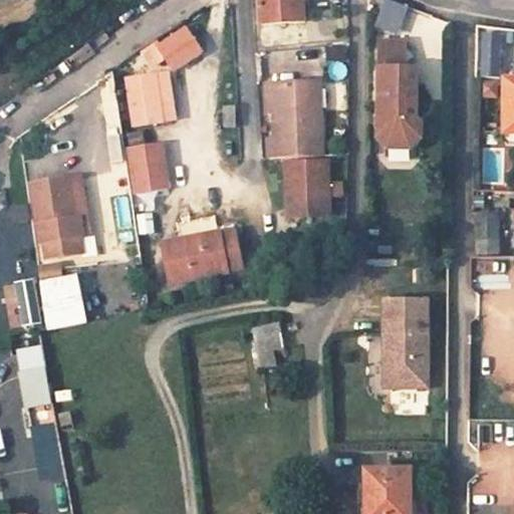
[(259,0),(261,26),(291,24),(288,0),(259,0)]
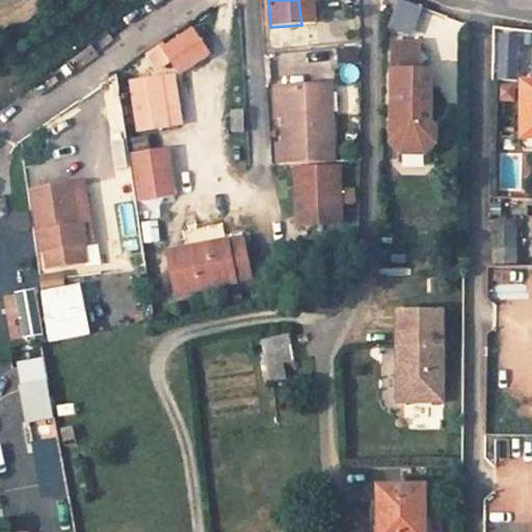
[(409,34),(417,7),(394,1),(387,28),(409,34)]
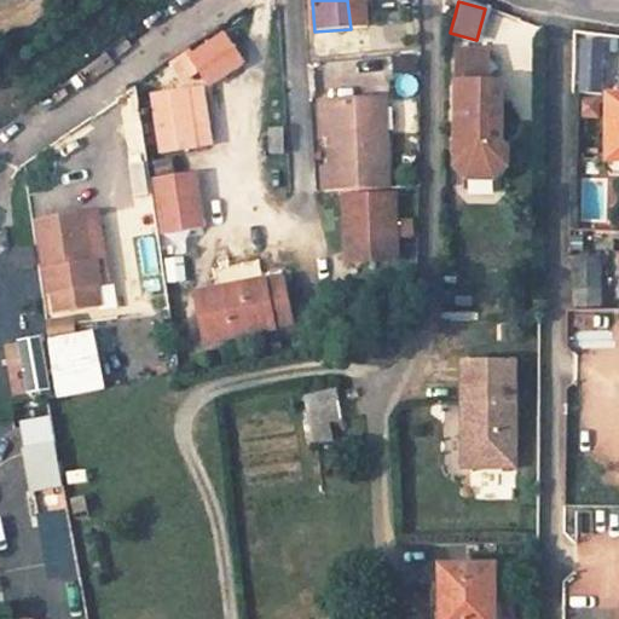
[(166,62),(178,84),(197,73),(204,86),(242,65),(223,30),(166,62)]
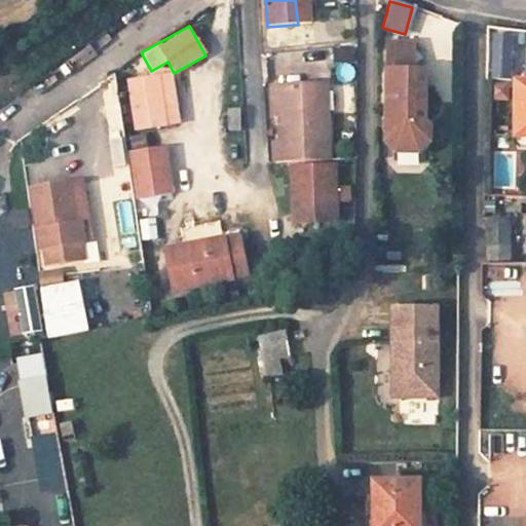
[(486,79),(512,79),(512,35),(487,35),(486,79)]
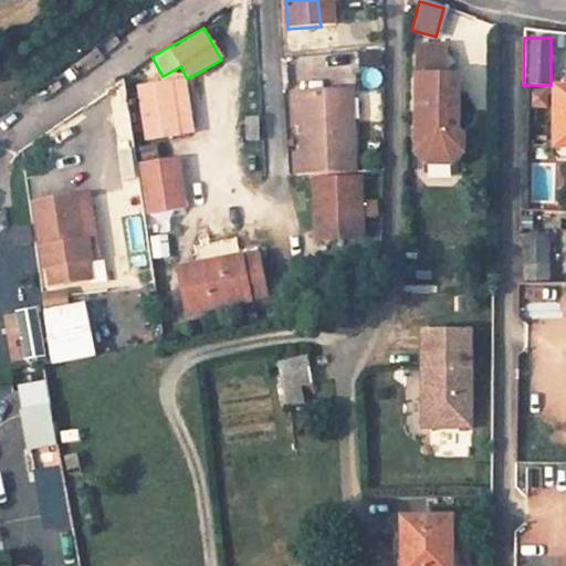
[(448,72),(448,43),(419,43),(419,72),(448,72)]
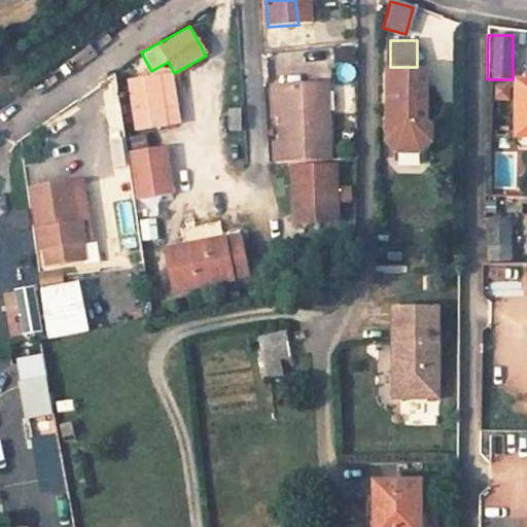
[(428,119),(429,68),(417,67),(390,67),(389,139),(399,149),(423,149),(433,140),(434,126),(428,119)]
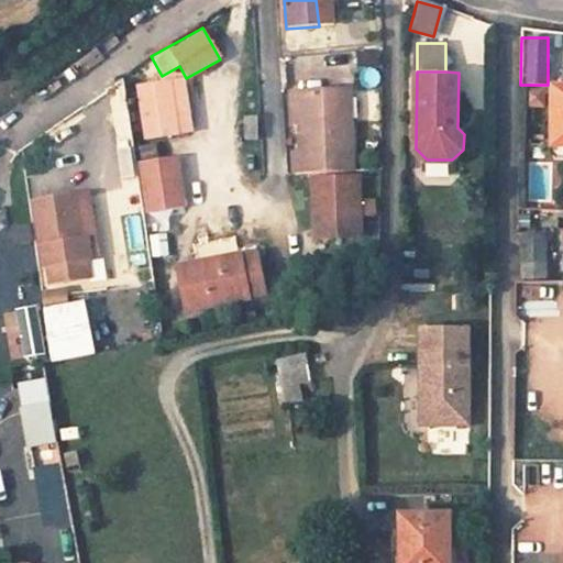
[(172,83),(179,133),(194,131),(186,80),(172,83)]
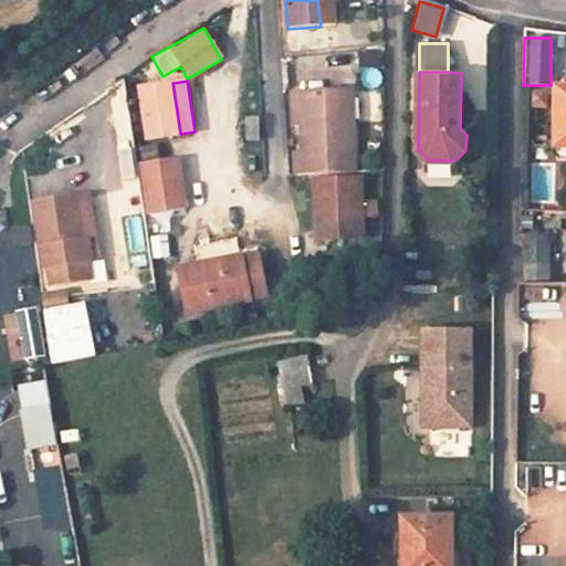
[(173,83),(139,87),(148,139),(180,134),(173,83)]
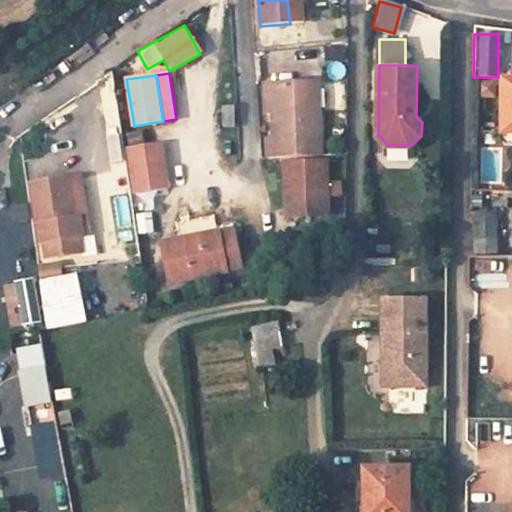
[(323,154),(318,82),(272,84),(275,138),(269,138),(269,156),(323,154)]
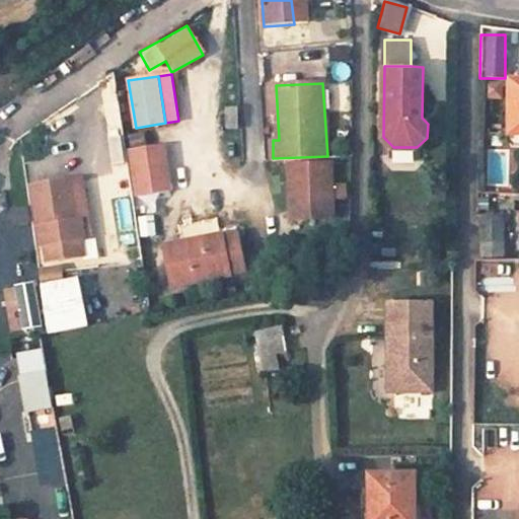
[(236,127),(235,107),(225,108),(226,127),(236,127)]
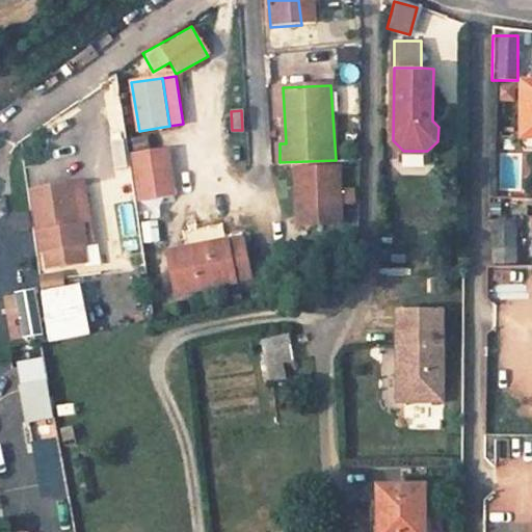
[(149,137),(135,139),(137,153),(151,150),(149,137)]
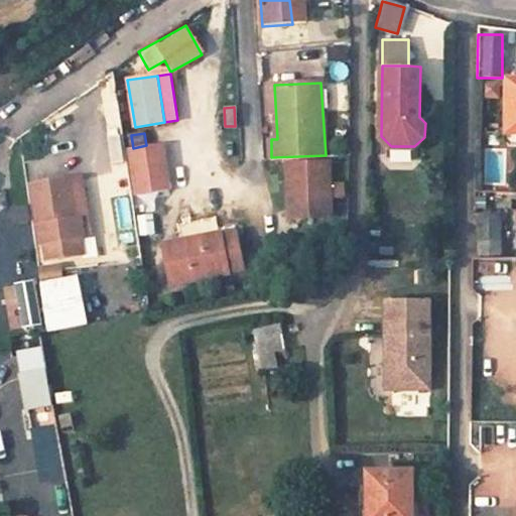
[(164,146),(130,150),(136,196),(170,190),(164,146)]
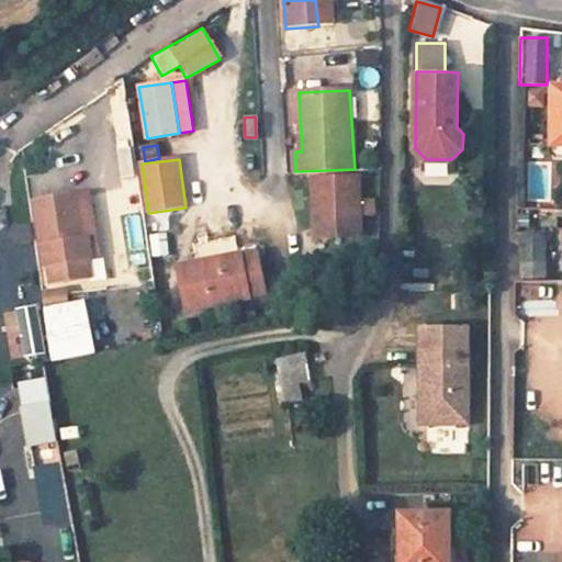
[(374,212),(373,200),(360,200),(359,176),(315,178),(318,236),(361,234),(360,213),(374,212)]
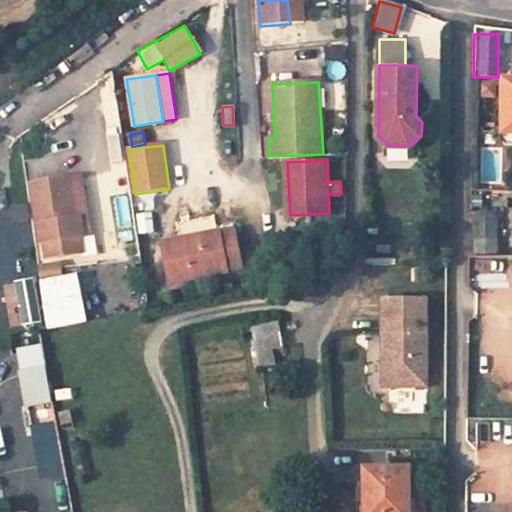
[(81,218),(84,234),(90,233),(82,178),(68,179),(74,219),(81,218)]
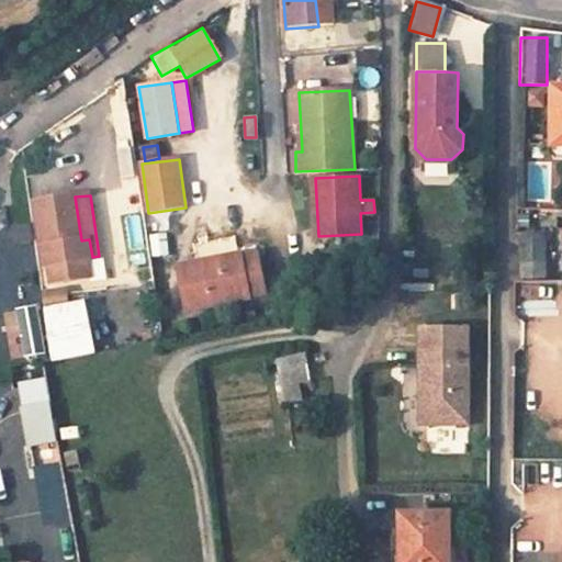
[(46,268),(48,268),(51,284),(91,278),(88,260),(92,260),(92,257),(89,239),(81,240),(75,197),(35,203),(46,268)]
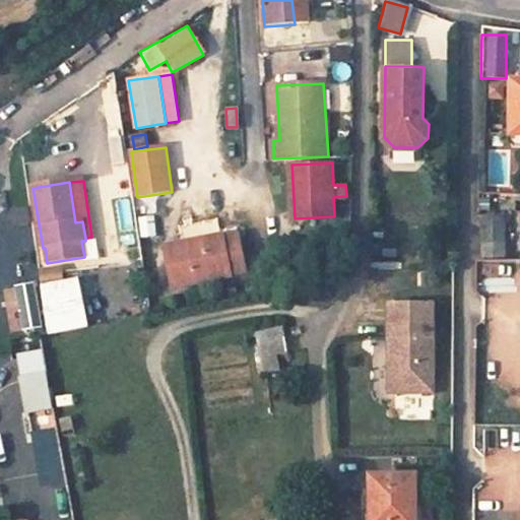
[(156,238),(154,216),(141,217),(143,239),(156,238)]
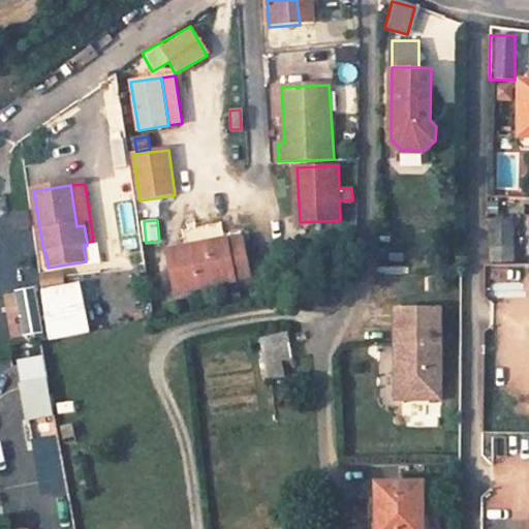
[(514,221),(492,221),(492,246),(514,246),(514,221)]
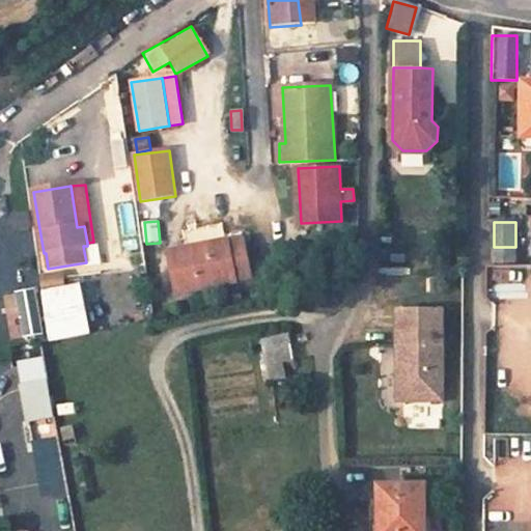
[(411,233),(388,232),(387,268),(411,268),(411,233)]
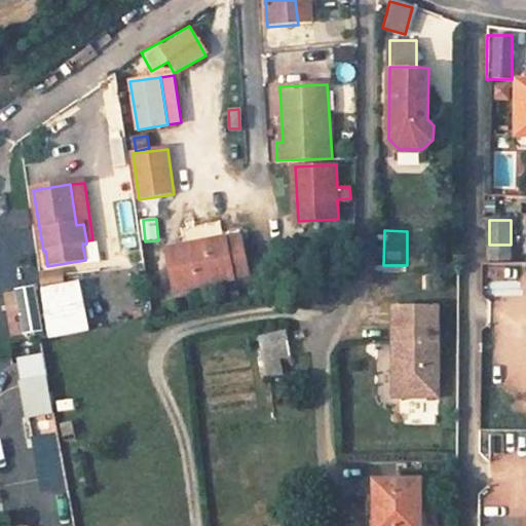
[(224,237),(168,249),(175,290),(231,278),(231,275),(246,273),(239,237),(224,239),(224,237)]
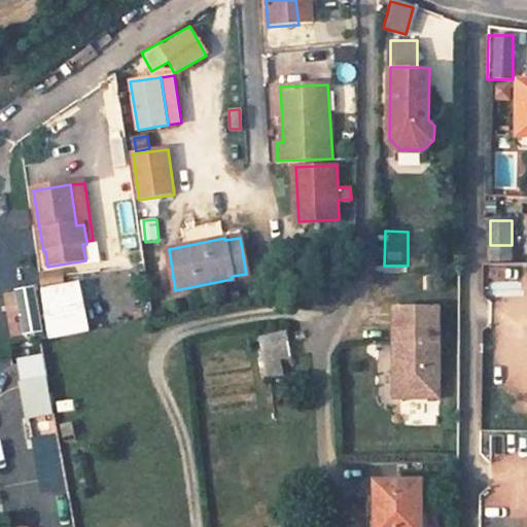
[(490,245),(489,260),(512,260),(512,245),(490,245)]
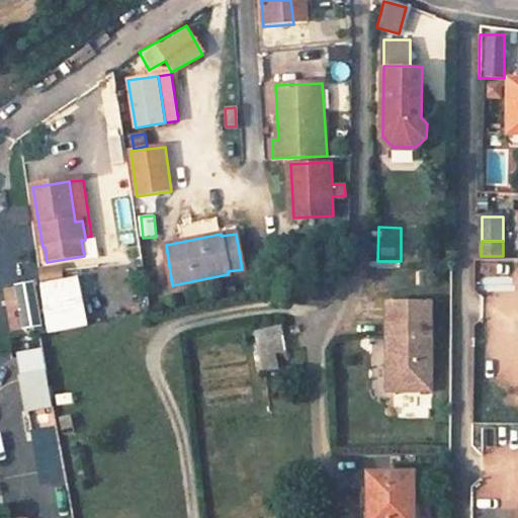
[(62,268),(41,270),(42,287),(64,285),(62,268)]
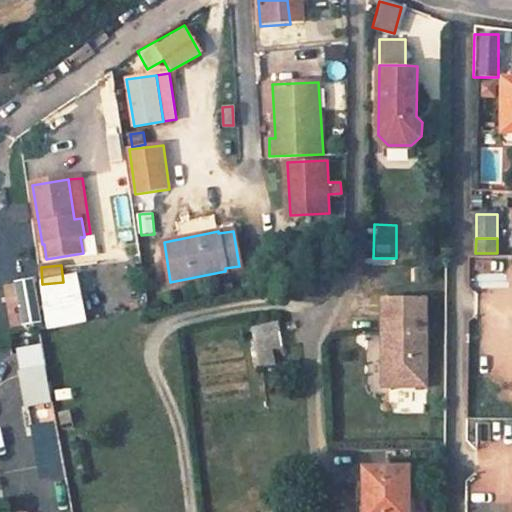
[(426,384),(427,298),(384,298),(384,330),(390,330),(389,384),(426,384)]
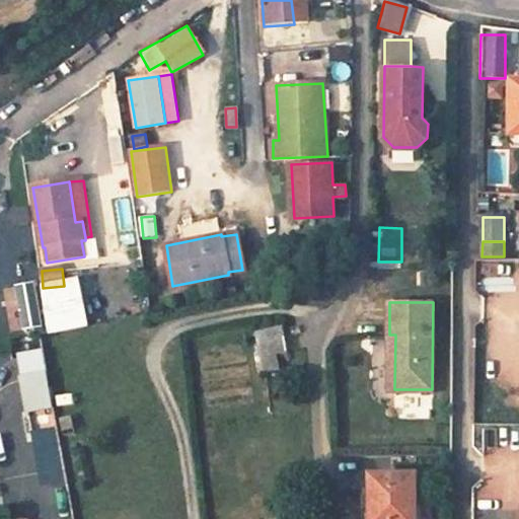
[(254,331),(261,358),(264,370),(277,367),(275,355),(288,353),(283,326),(254,331)]
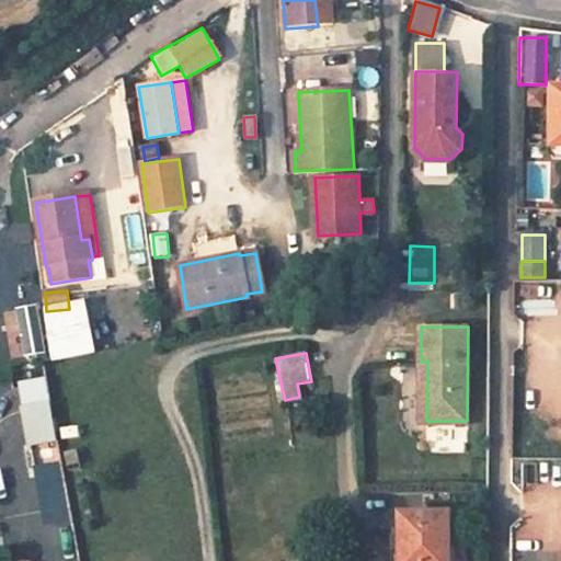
[(43,379),(19,384),(32,445),(55,442),(43,379)]
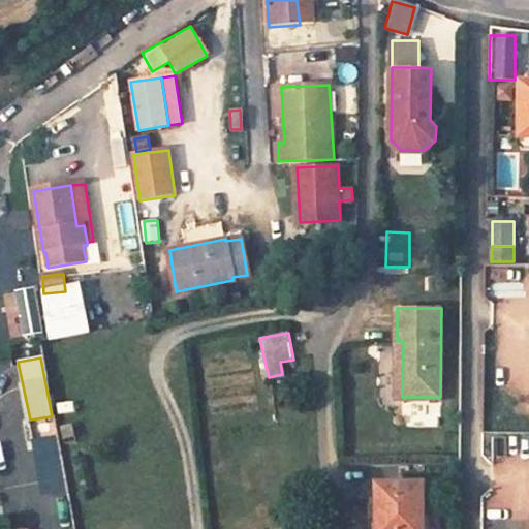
[(422,483),(379,483),(378,528),(437,528),(437,510),(422,510),(422,483)]
